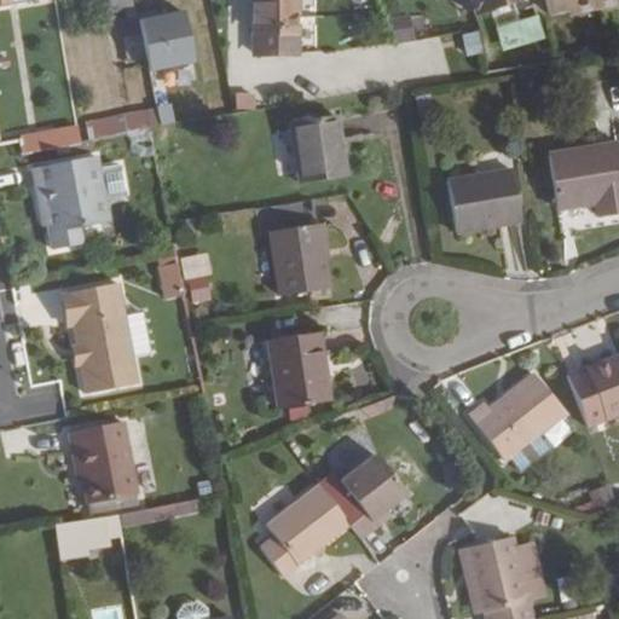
[(132,10),(129,0),(109,0),(111,13),(132,10)]
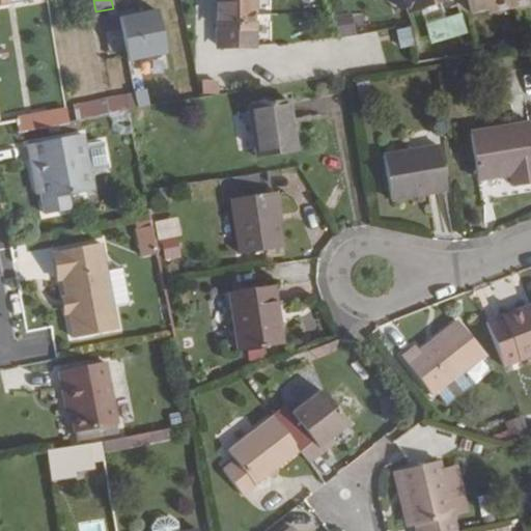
[(252,0),(217,0),(218,33),(253,32),(252,0)]
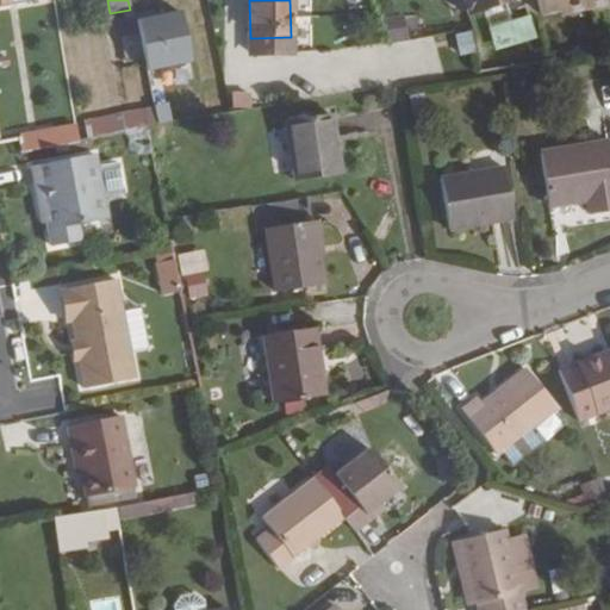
[(609,0),(540,0),(546,18),(609,1),(609,0)]
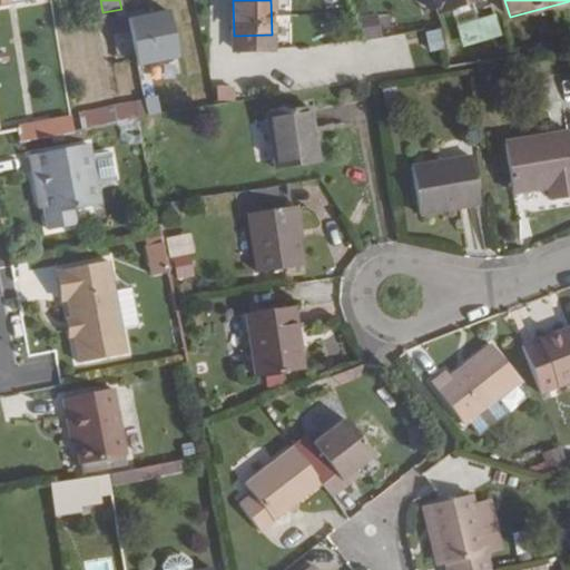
[(176,10),(133,17),(140,68),(185,60),(176,10)]
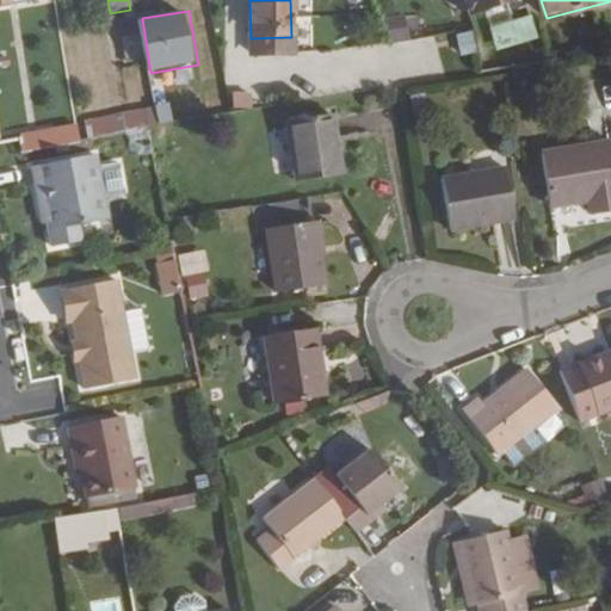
[(389,17),(390,42),(408,42),(407,16),(389,17)]
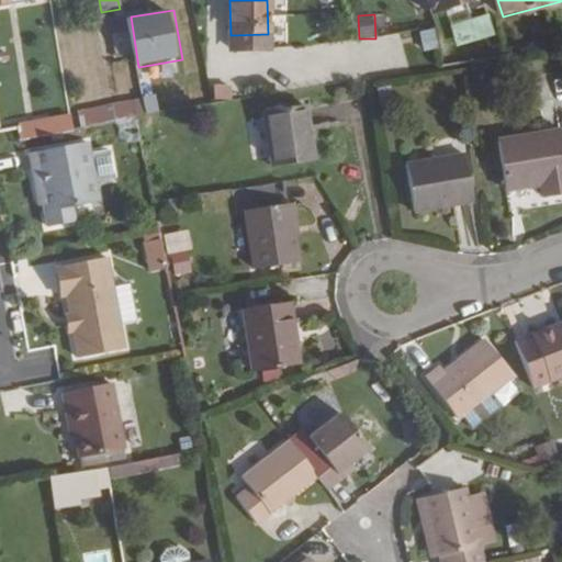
[(491,14),(471,20),(476,41),(496,36),(491,14)]
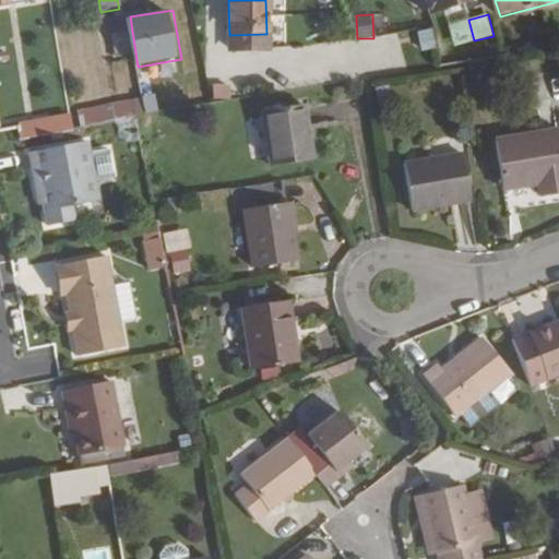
[(131,55),(123,15),(114,16),(108,18),(116,58),(131,55)]
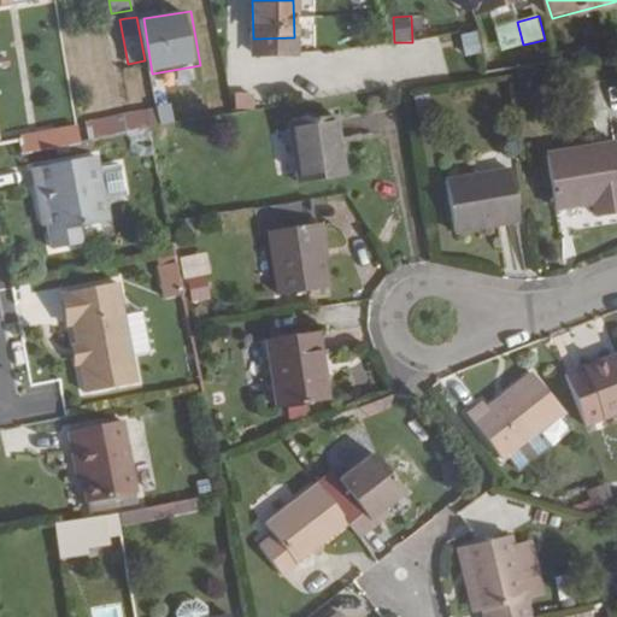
[(294,58),(294,37),(253,39),(253,58),(294,58)]
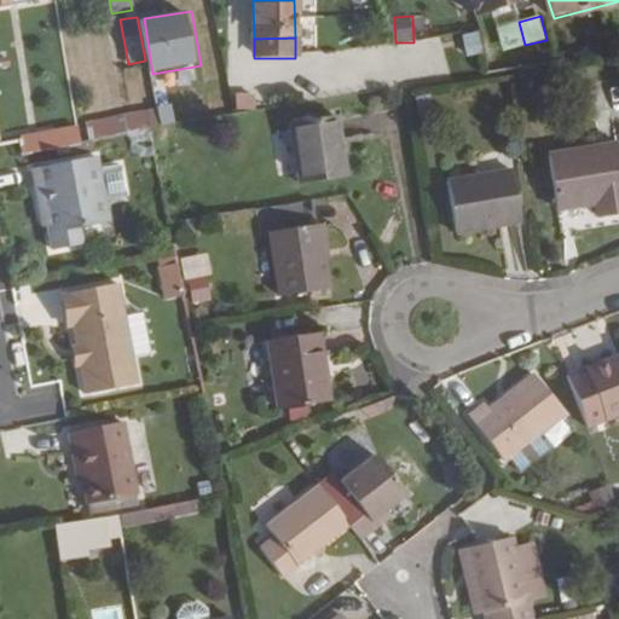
[(67,80),(64,65),(45,69),(48,82),(67,80)]
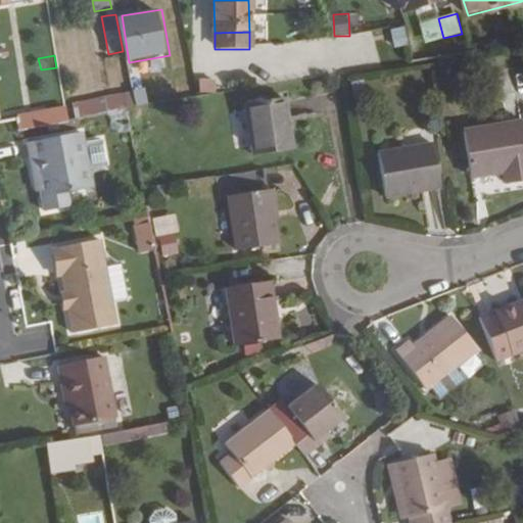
[(152,98),(146,68),(135,72),(141,101),(152,98)]
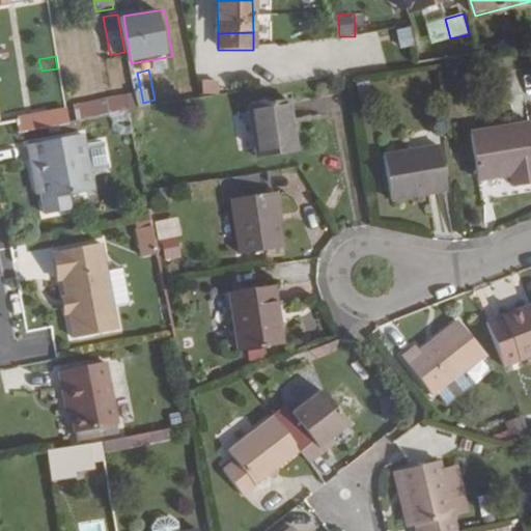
[(371,99),(368,82),(356,85),(359,101),(371,99)]
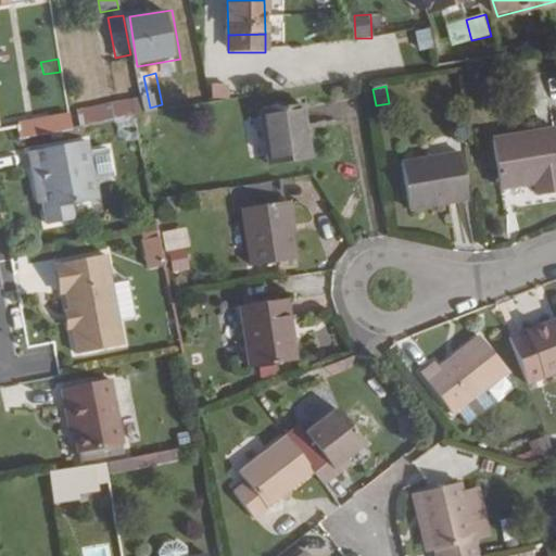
[(139,95),(78,110),(83,128),(143,113),(139,95)]
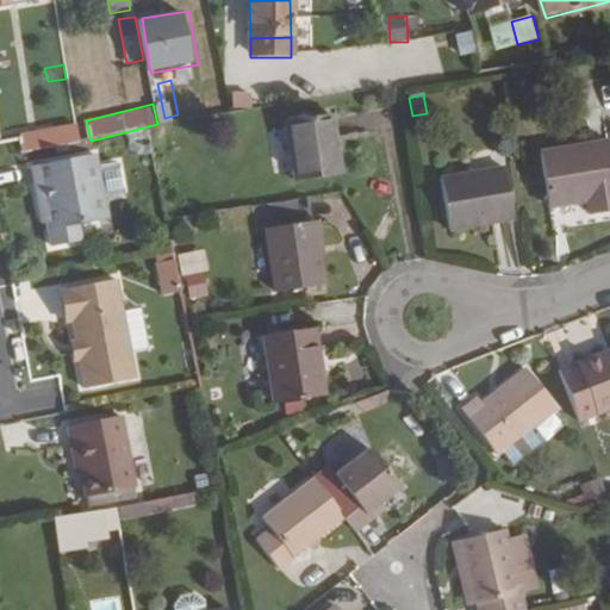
[(341,174),(332,114),(286,122),(294,182),(341,174)]
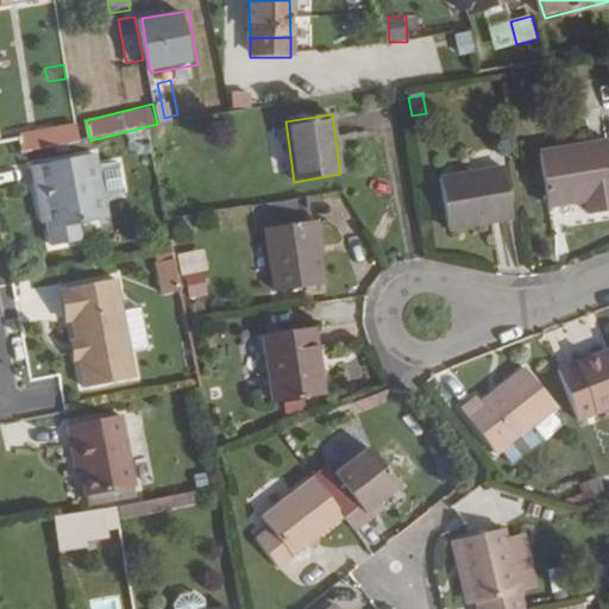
[(79,124),(22,132),(24,152),(81,144),(79,124)]
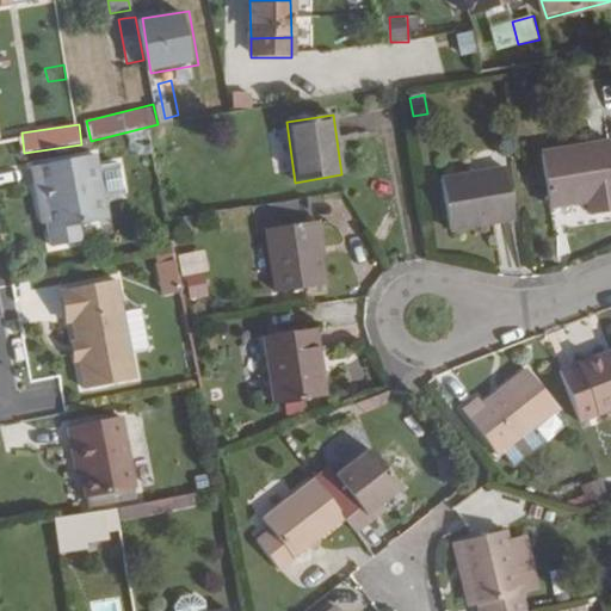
[(610,211),(610,142),(541,154),(550,208),(587,202),(590,216),(610,211)]
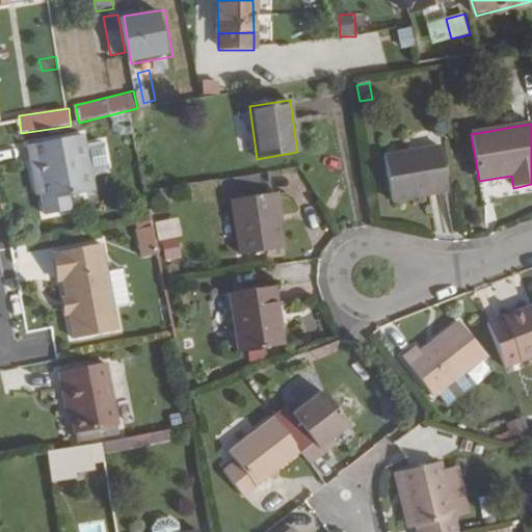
[(94,191),(83,135),(27,145),(36,195),(41,195),(45,215),(70,211),(67,196),(94,191)]
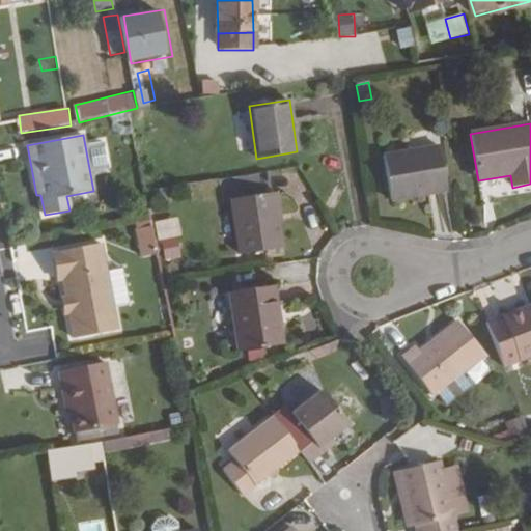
[(447,191),(439,146),(384,157),(391,201),(447,191)]
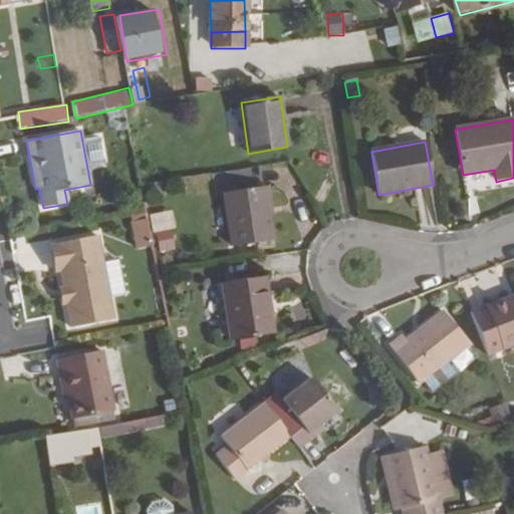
[(274,216),(269,186),(264,187),(269,217),(274,216)]
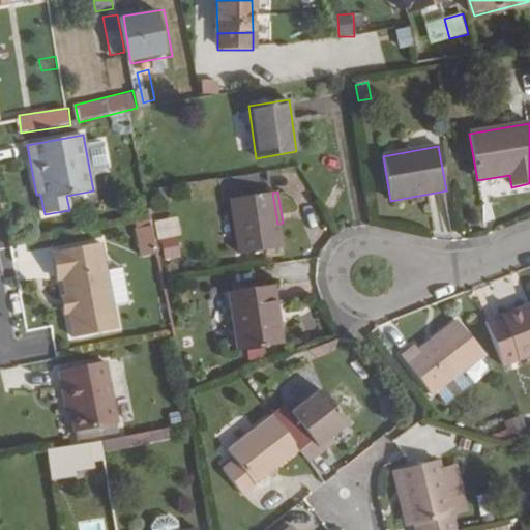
[(277,224),(272,193),(230,199),(238,255),(282,247),(277,224)]
